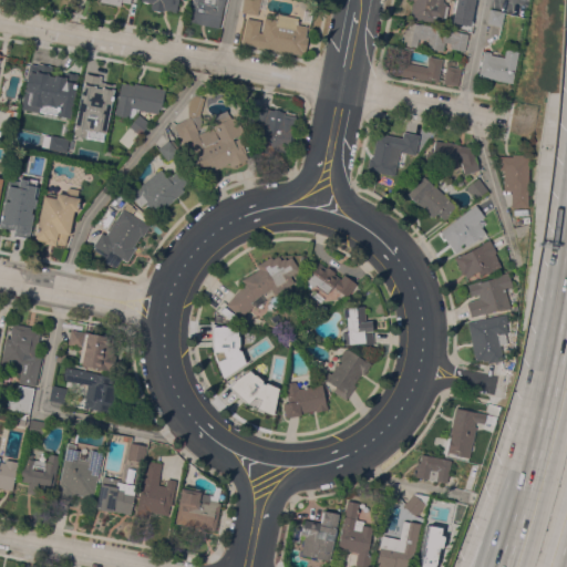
[(177,0),(176,11),(164,9),(164,11),(161,11),(158,11),(155,10),(153,9),(151,9),(152,2),(148,2),(146,2),(143,2),(143,1),(141,0),(177,0)]
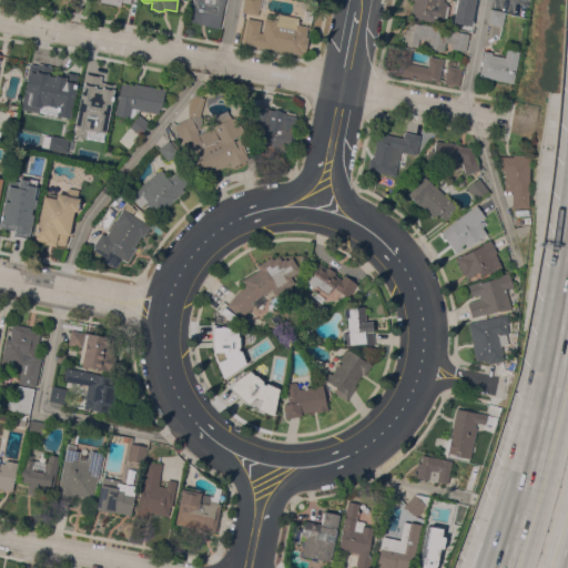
[(225,0),(220,27),(189,21),(192,0),(225,0)]
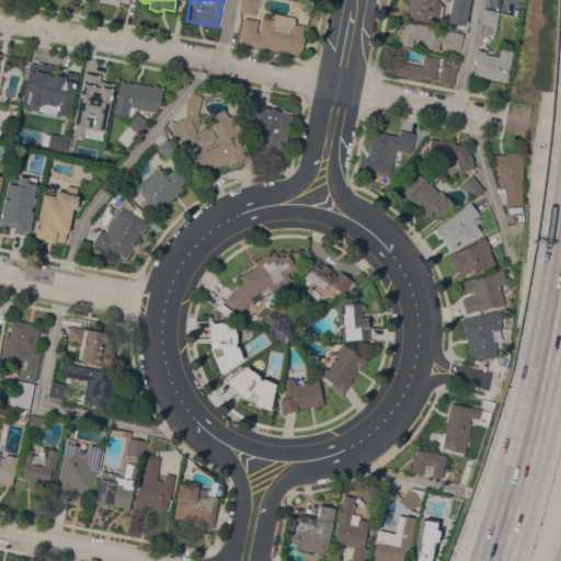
[(241,0),(264,0),(262,10),(256,9),(255,14),(239,11),(241,0)]
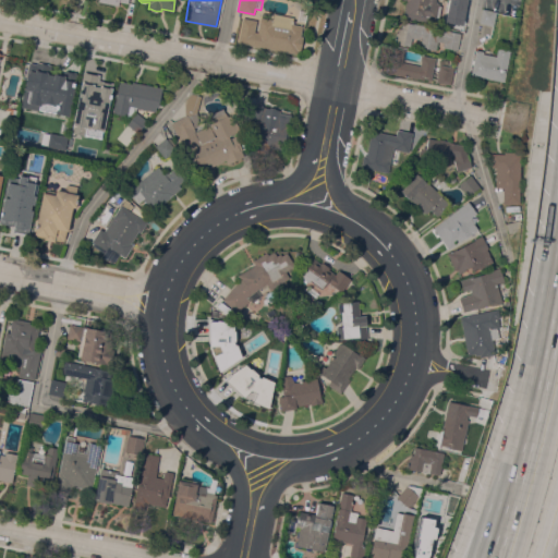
[(435,0),(435,2),(439,3),(438,5),(440,5),(438,19),(436,17),(434,24),(403,17),(407,0),(435,0)]
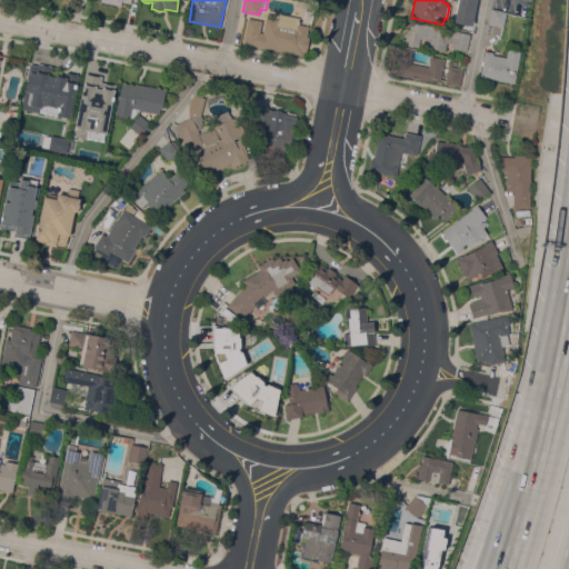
[(492,9),(506,12),(502,26),(489,23),(492,9)]
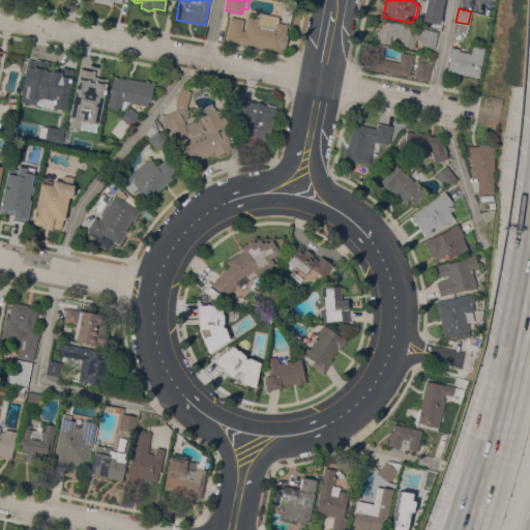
[(226,39),(231,17),(244,19),(242,29),(244,30),(247,16),(259,18),(260,11),(278,16),(277,22),(288,24),(286,33),(289,34),(286,49),(284,48),(283,51),(226,39)]
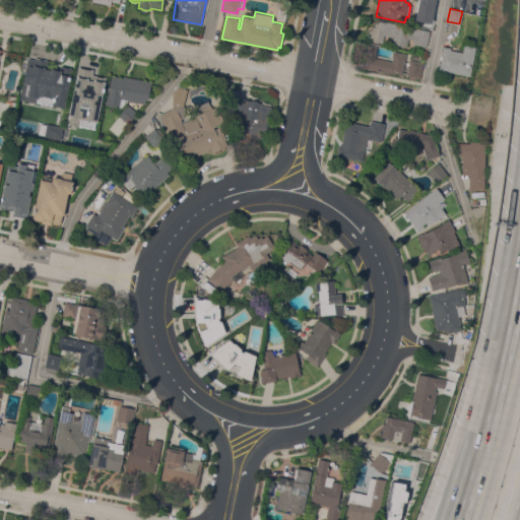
[(427,46),(412,44),(413,39),(408,38),(406,47),(391,44),(393,37),(384,35),(382,43),(367,39),(369,29),(371,29),(372,25),(374,26),(376,19),(430,30),(427,46)]
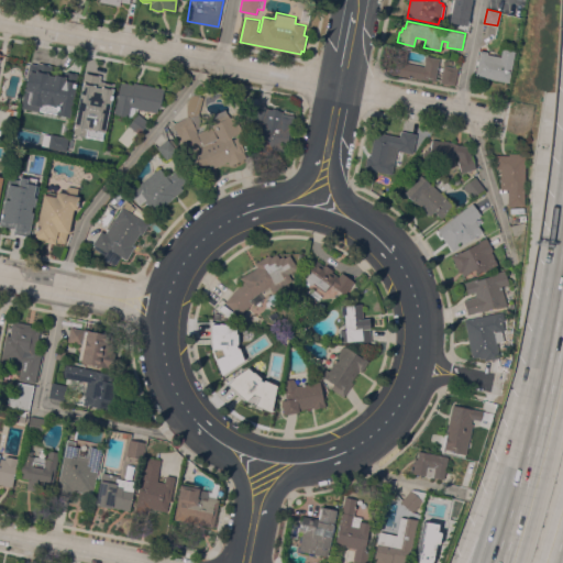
[(434,80),(427,79),(427,80),(393,73),(398,47),(409,50),(406,62),(423,66),(426,55),(439,58),(434,80)]
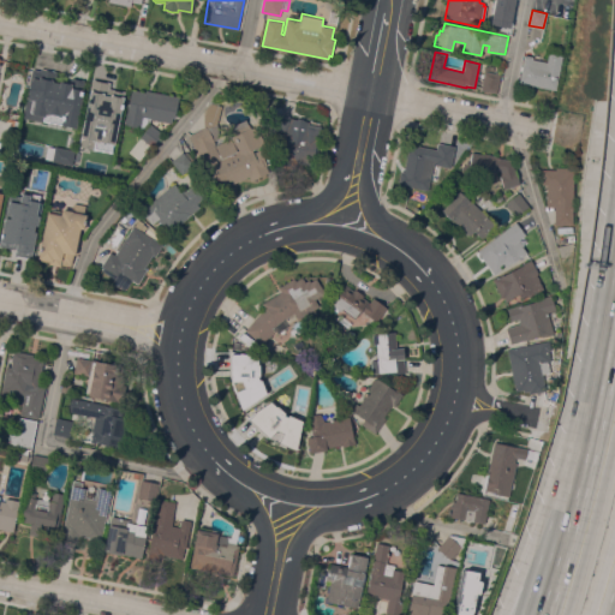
[(519,82),(524,54),(532,55),(532,59),(547,61),(549,53),(562,55),(555,89),(519,82)]
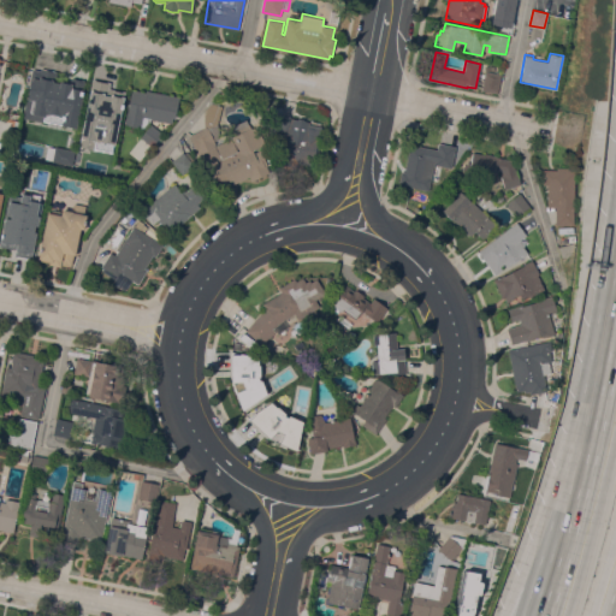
[(485,71),(502,75),(497,93),(481,89),(485,71)]
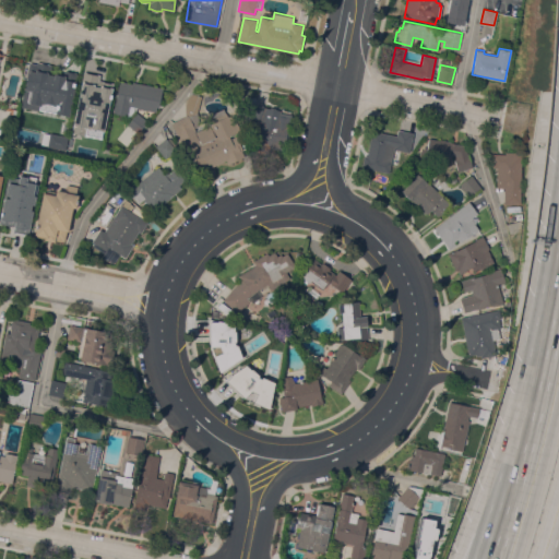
[(37,100),(28,98),(32,83),(40,85),(43,85),(47,66),(64,69),(63,78),(71,80),(71,83),(72,84),(67,109),(61,108),(60,111),(39,107),(42,100),(37,100)]
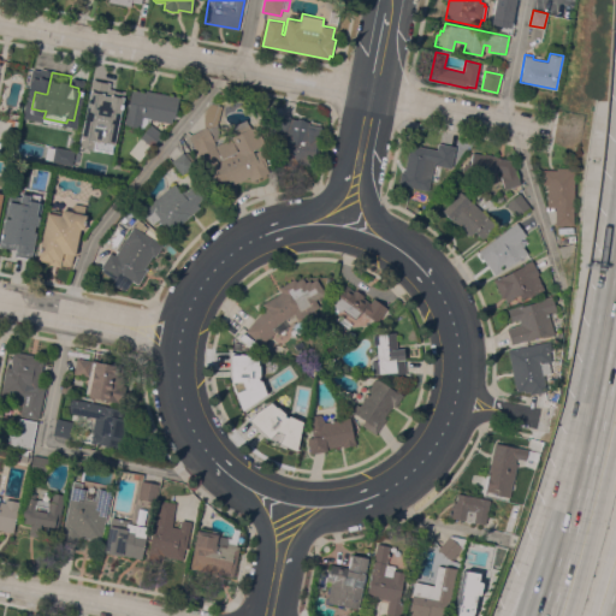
[(123,95),(122,104),(120,104),(116,129),(100,126),(100,128),(84,124),(94,80),(105,82),(104,92),(123,95)]
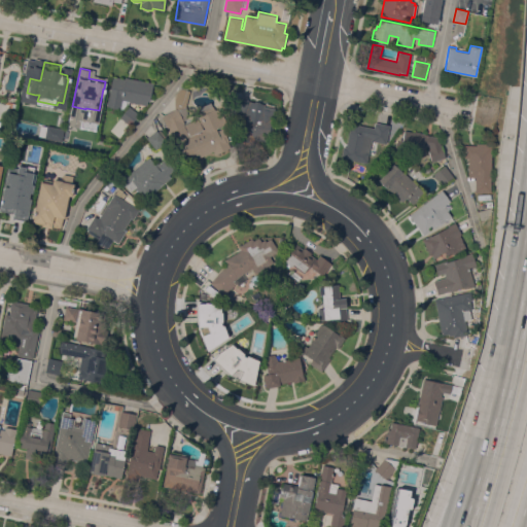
[(120,109),(106,106),(112,76),(125,79),(125,76),(153,82),(149,101),(148,100),(147,105),(130,102),(129,106),(139,113),(130,125),(119,117),(126,110),(120,109)]
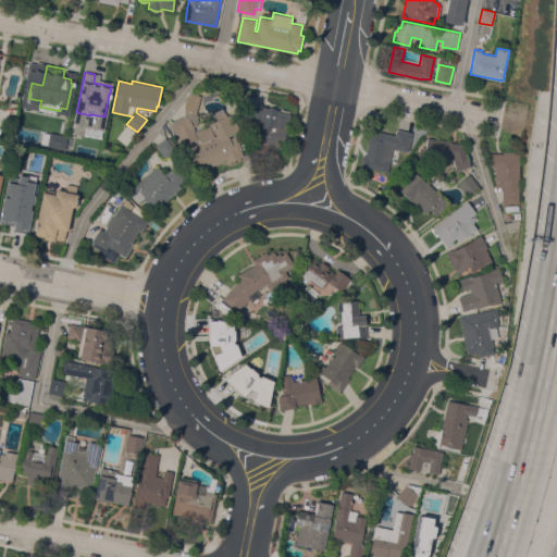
[(207,168),(207,166),(198,171),(188,147),(183,149),(171,122),(185,115),(184,101),(190,93),(200,96),(196,112),(198,114),(198,119),(198,122),(197,125),(195,126),(194,127),(196,131),(209,124),(212,122),(211,119),(209,114),(223,108),(225,112),(226,114),(227,114),(229,115),(232,114),(239,130),(229,135),(231,137),(236,135),(243,149),(242,149),(244,156),(227,163),(225,159),(207,168)]
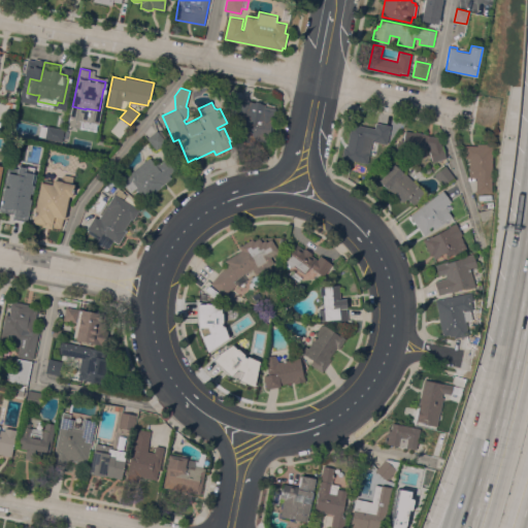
[(255,139),(253,146),(236,142),(240,128),(234,127),(240,99),(253,102),(253,104),(278,109),(271,142),(255,139)]
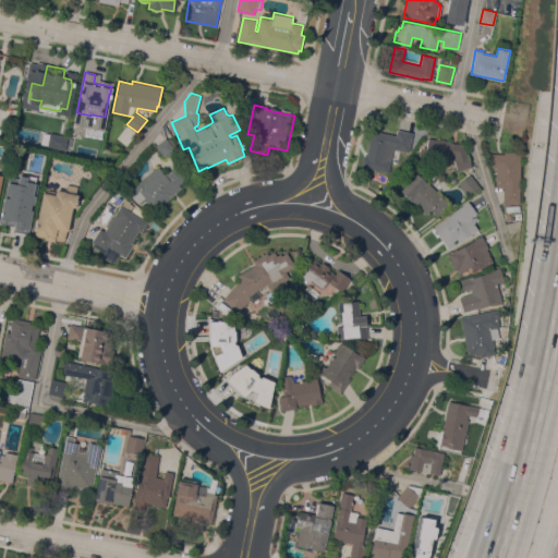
[(15,128),(39,132),(36,144),(13,140),(15,128)]
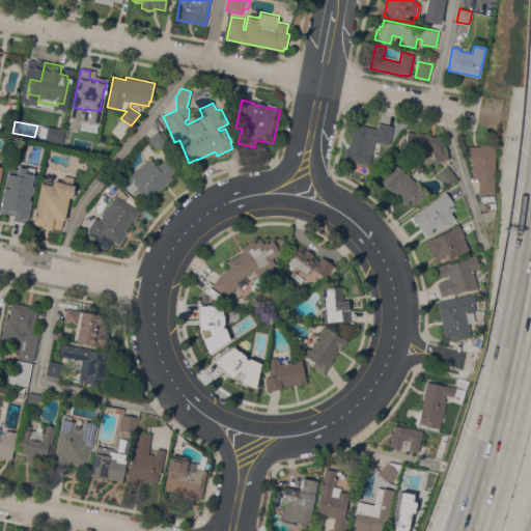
[(369,163),(343,158),(345,147),(348,148),(354,123),(376,129),(378,122),(392,126),(388,144),(373,141),(369,163)]
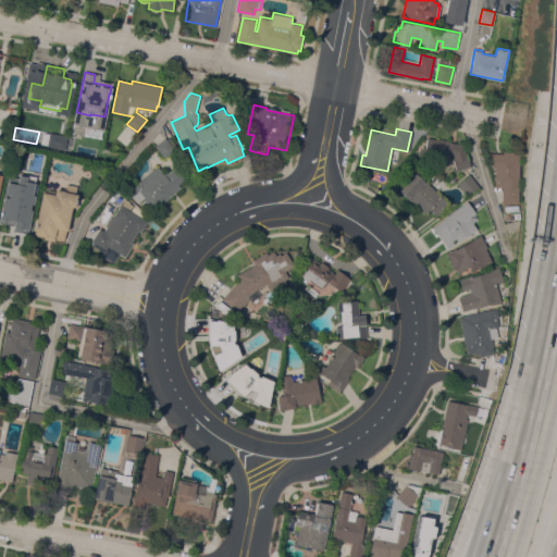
[(67,135),(64,151),(53,149),(54,147),(46,145),(48,132),(56,134),(56,133),(67,135)]
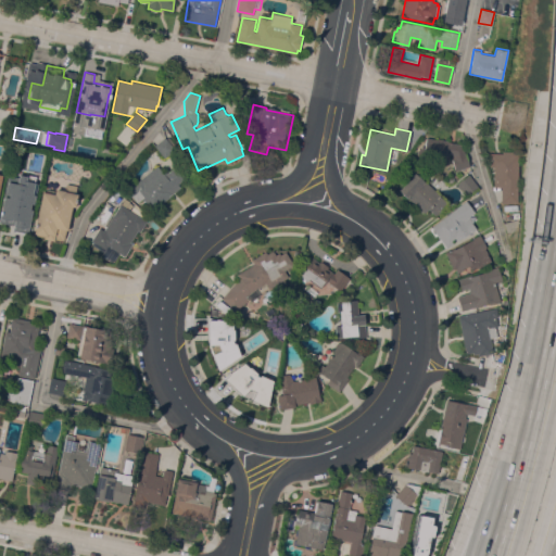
[(101,159),(98,158),(98,155),(86,153),(90,131),(103,134),(101,148),(103,148),(101,159)]
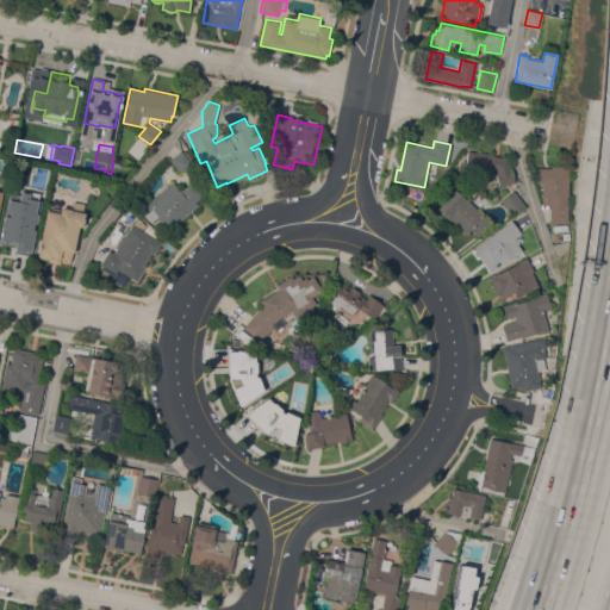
[(192,163),(181,173),(170,160),(181,150),(192,163)]
